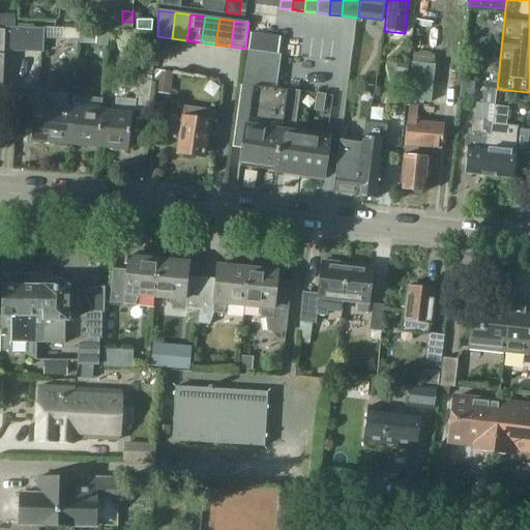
[(17,53),(18,28),(4,28),(4,30),(3,53),(17,53)]
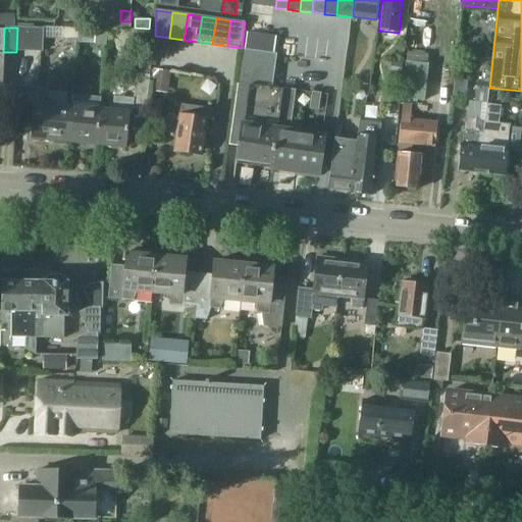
[(29,52),(30,29),(17,28),(16,52),(29,52)]
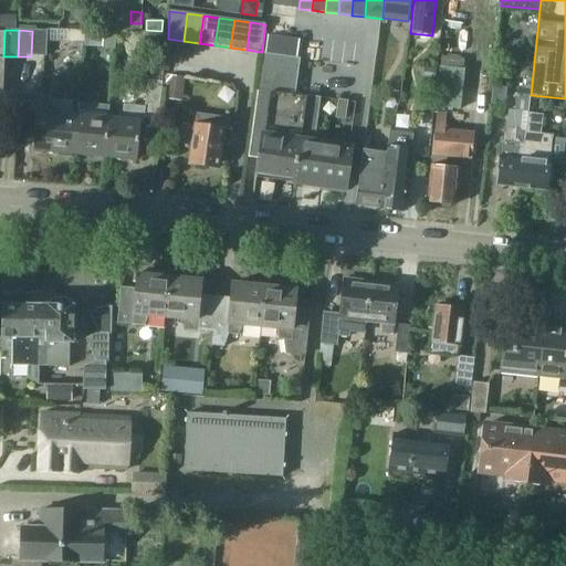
[(84,43),(84,31),(46,30),(46,31),(32,31),(31,56),(45,56),(45,42),(84,43)]
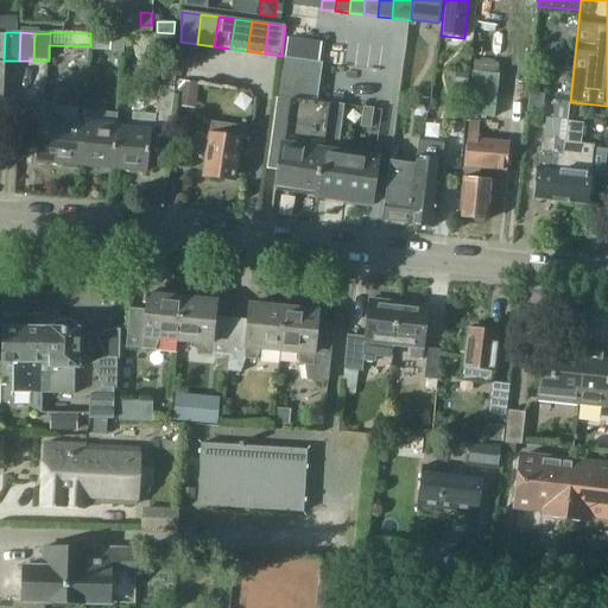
[(113,35),(111,52),(124,54),(126,36),(113,35)]
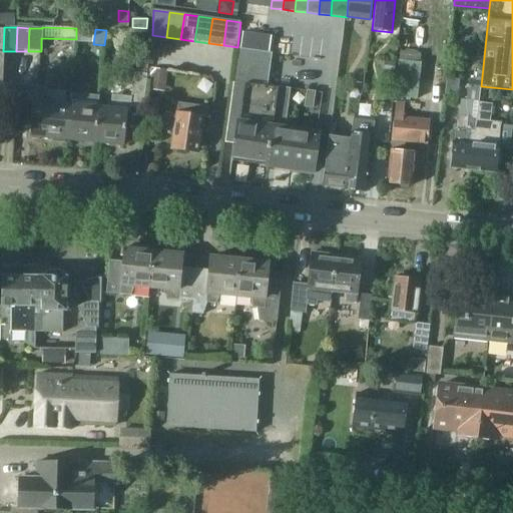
[(240,33),(238,49),(269,53),(271,37),(240,33)]
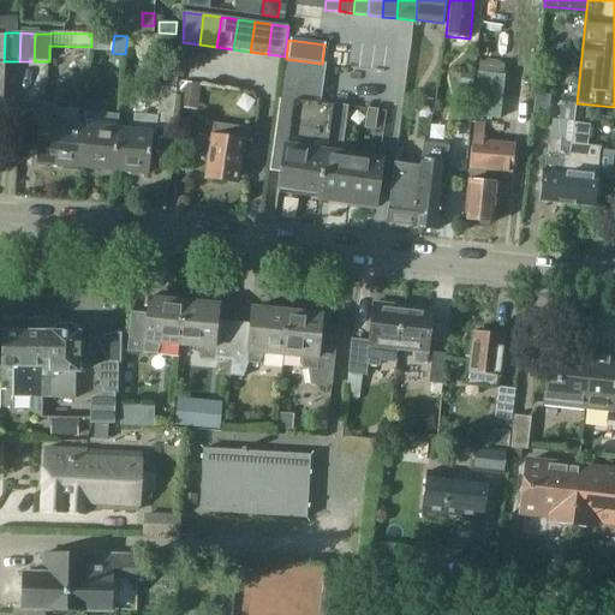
[(282,83),(280,97),(294,99),(281,187),(322,193),(330,126),(333,105),(321,103),(323,88),(327,65),(323,64),(322,64),(286,59),(282,83)]
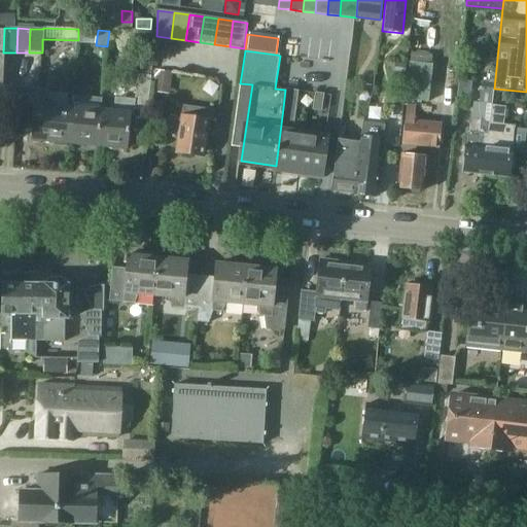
[(416,101),(428,102),(432,65),(411,62),(407,100),(416,101)]
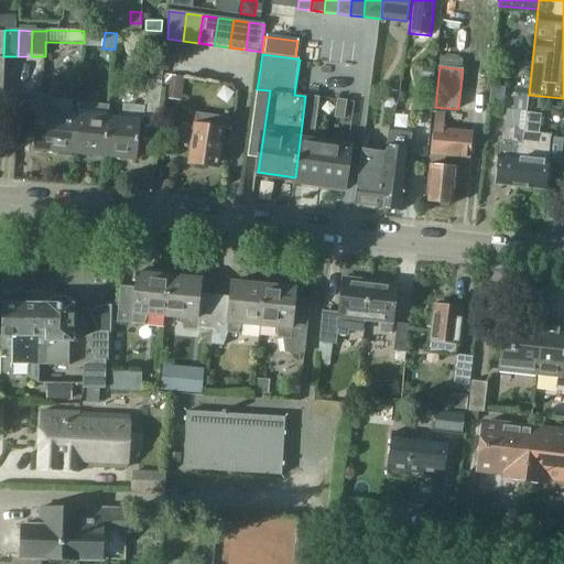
[(182,102),(185,79),(167,77),(164,100),(182,102)]
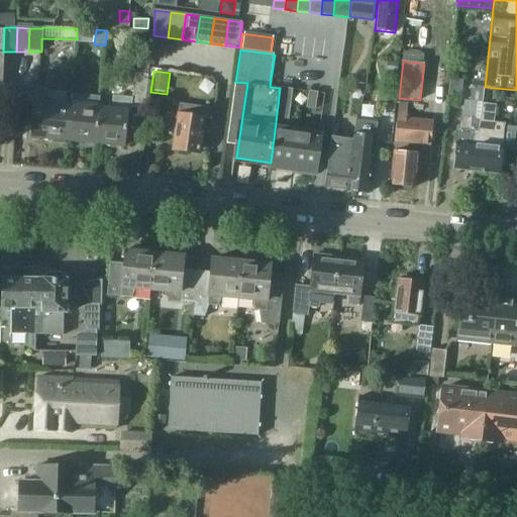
[(143,108),(147,73),(133,72),(130,98),(112,96),(111,110),(98,109),(95,143),(124,146),(127,112),(130,113),(130,107),(143,108)]
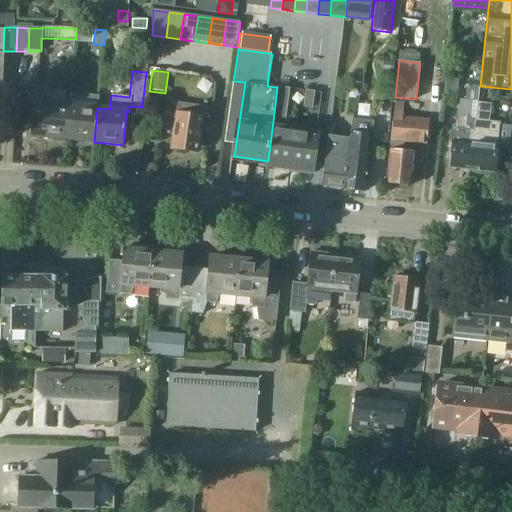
[(478,101),(480,86),(467,85),(465,101),(461,101),(458,129),(455,129),(451,168),(470,170),(478,101)]
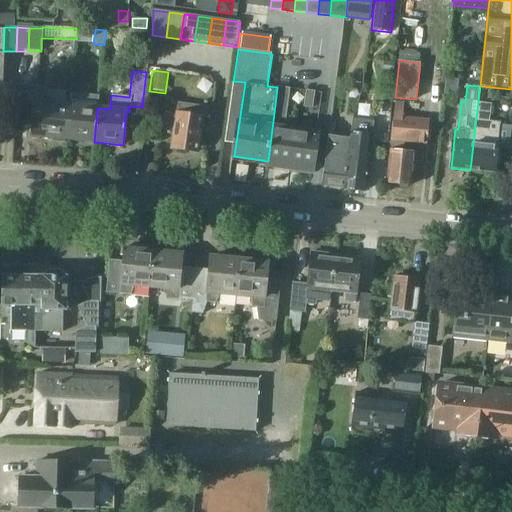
[(63,139),(66,105),(41,103),(42,88),(15,86),(13,111),(32,113),(30,136),(63,139)]
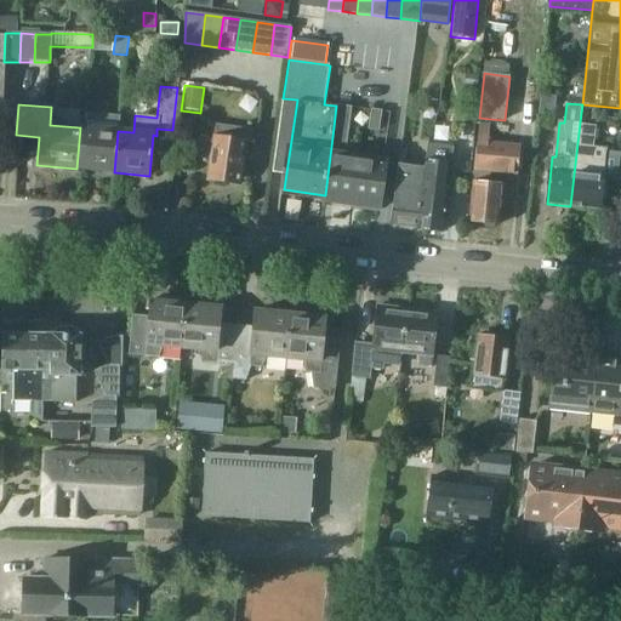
[(371,109),(369,130),(379,131),(381,112),(371,109)]
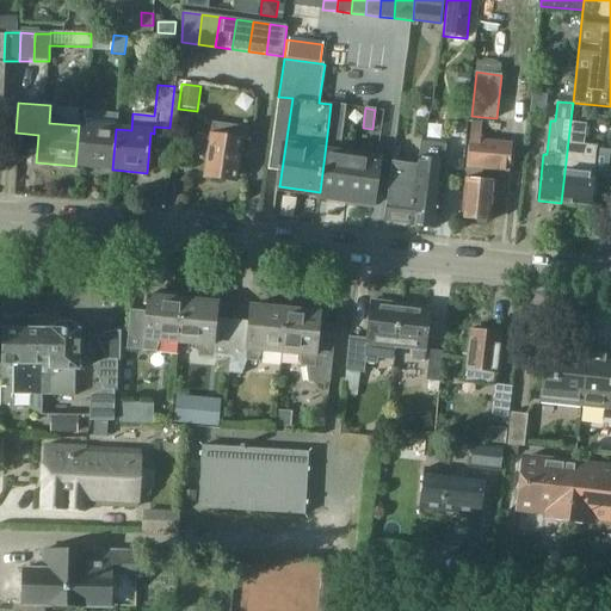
[(112,170),(116,129),(117,115),(80,111),(79,125),(75,166),(112,170)]
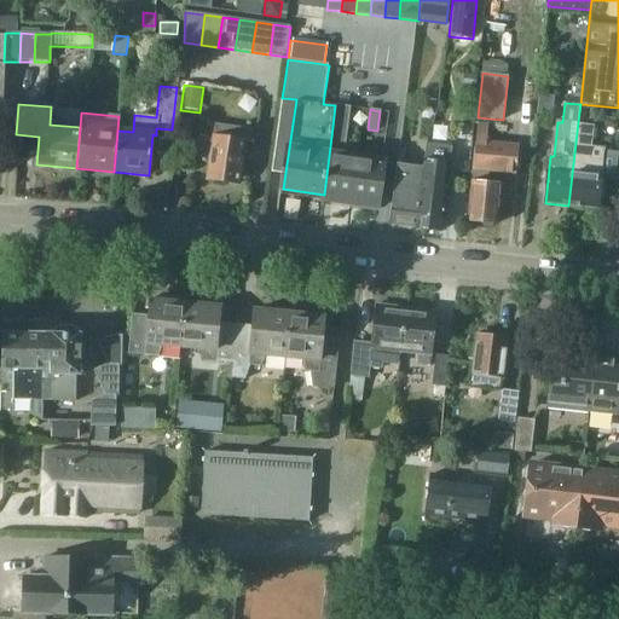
[(615,181),(618,152),(605,151),(606,146),(591,145),(594,125),(578,122),(568,206),(599,209),(601,179),(615,181)]
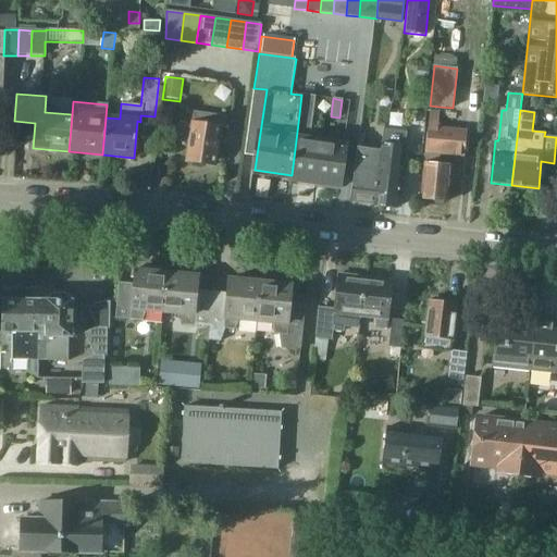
[(188,145),(186,161),(214,165),(221,130),(222,116),(194,112),(192,125),(188,145)]
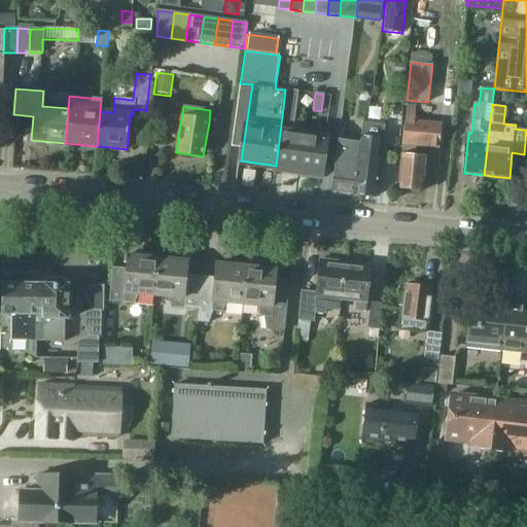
[(408,106),(403,145),(418,146),(440,148),(442,124),(428,123),(414,120),(415,115),(416,107),(408,106)]
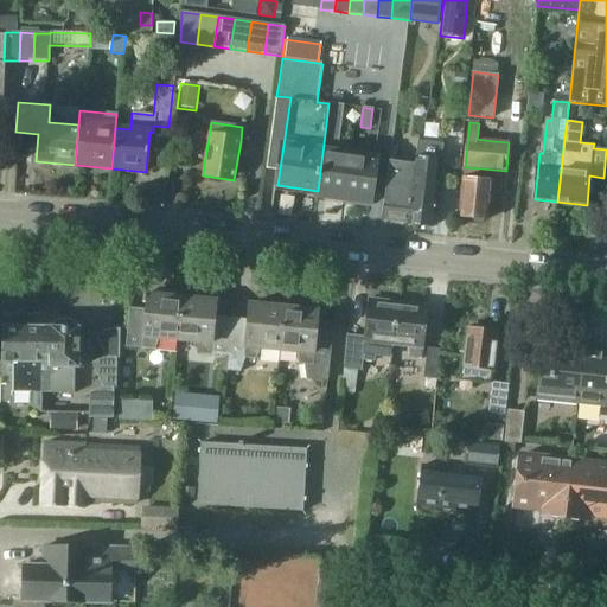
[(318,191),(317,197),(344,200),(351,154),(338,152),(342,127),(326,125),(318,191)]
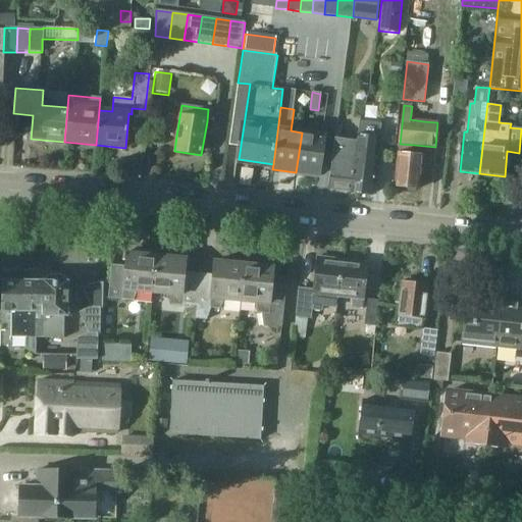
[(373,193),(381,123),(361,120),(358,141),(353,140),(352,145),(357,146),(353,174),(358,175),(356,191),(373,193)]
